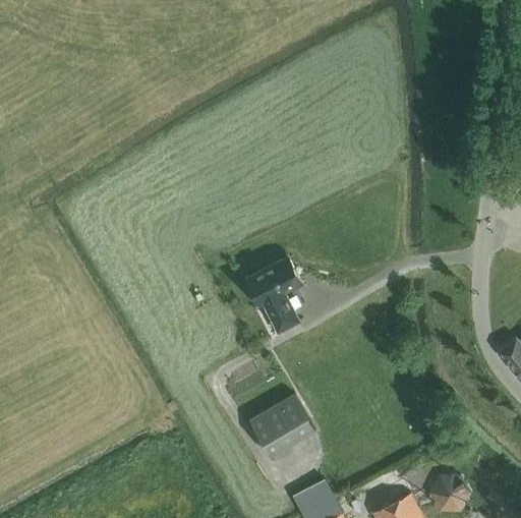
[(245,280),(261,307),(264,306),(278,334),(300,323),(286,294),(302,286),(288,259),(245,280)]
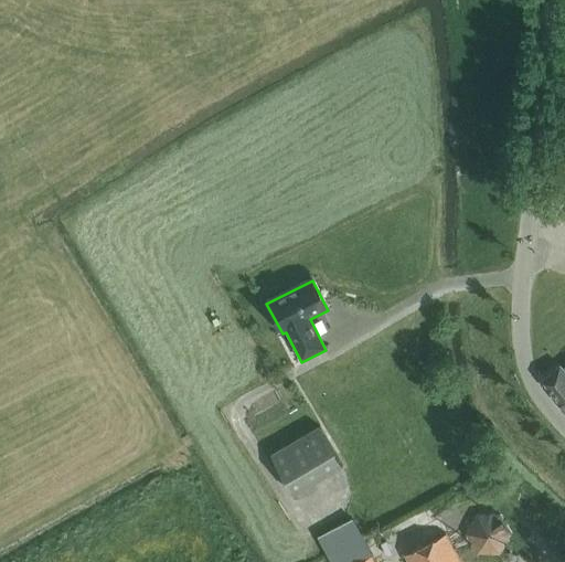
[(561,369),(543,383),(564,411),(564,371),(564,372),(561,369)]
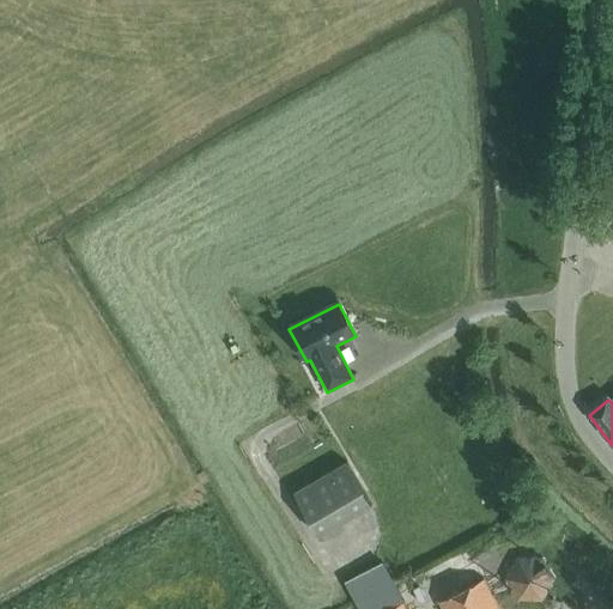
[(372,507),(347,466),(293,497),(319,539),(372,507)]
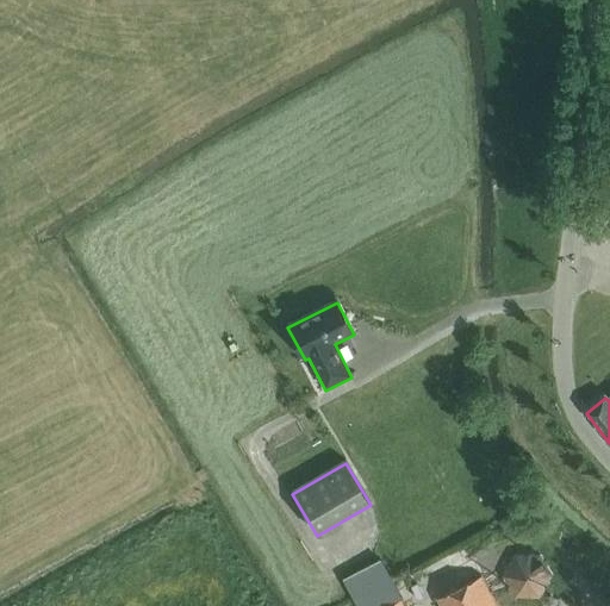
[(378,544),(365,517),(321,537),(334,564),(378,544)]
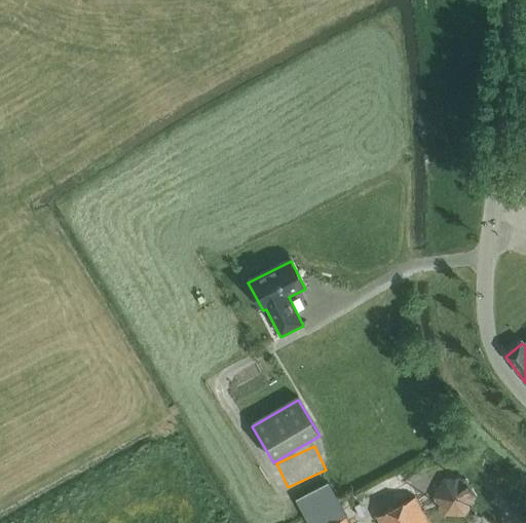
[(464,480),(443,480),(433,499),(444,518),(464,518),(476,498),(464,480)]
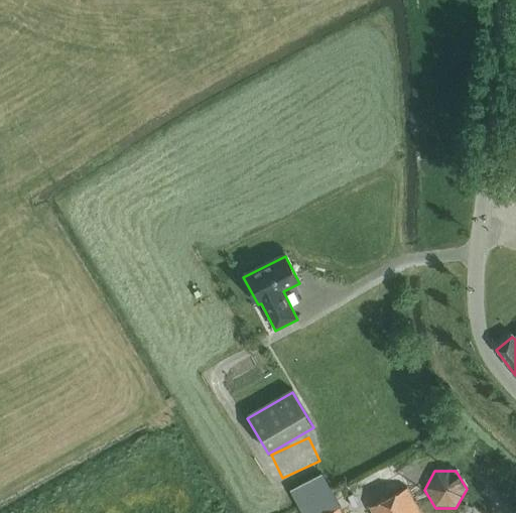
[(417,512),(406,490),(370,509),(371,512),(417,512)]
